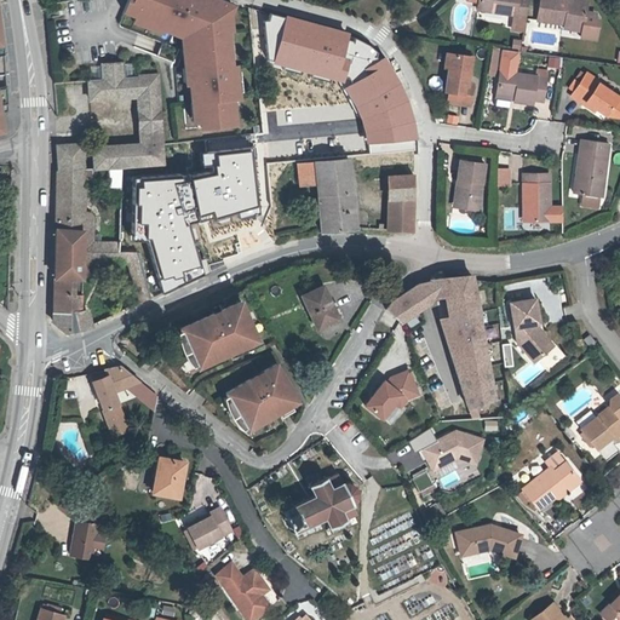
[(176,28),(189,34),(195,84),(191,84),(194,103),(201,102),(204,128),(237,125),(235,98),(241,98),(240,86),(237,87),(236,78),(239,78),(237,67),(233,67),(228,17),(231,17),(235,6),(217,0),(126,0),(122,11),(174,32),(176,28)]
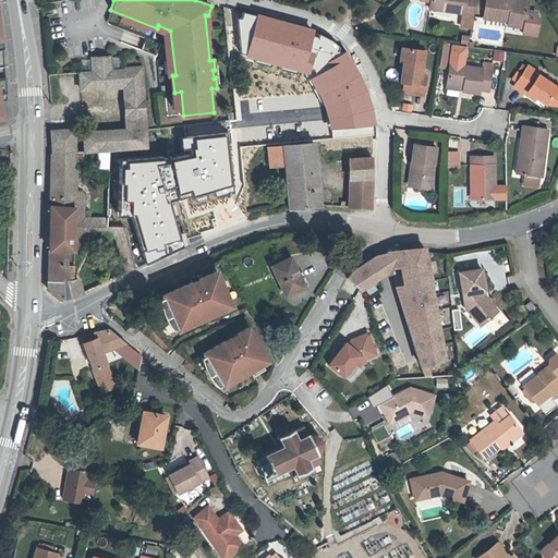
[(462,26),(471,27),(474,0),(431,0),(429,9),(463,13),(462,26)]
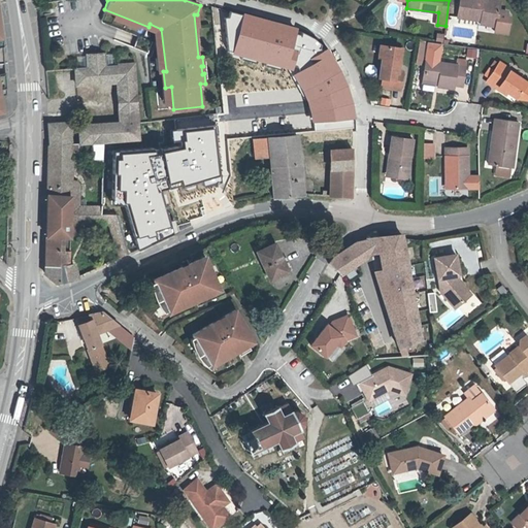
[(460,0),(458,17),(481,21),(481,24),(496,26),(495,31),(507,33),(509,17),(506,17),(506,11),(498,9),(499,4),(484,2),(484,0),(460,0)]
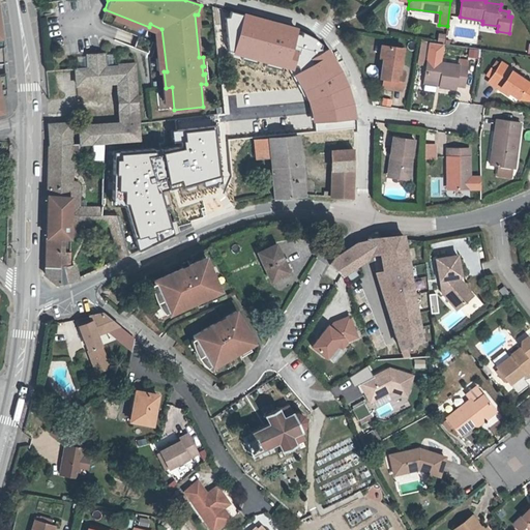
[(269,19),(243,12),(230,10),(229,18),(225,17),(229,53),(293,70),(304,91),(310,108),(311,111),(315,130),(355,128),(356,112),(354,106),(353,100),(348,80),(334,57),(327,49),(311,34),(296,28),(269,19)]
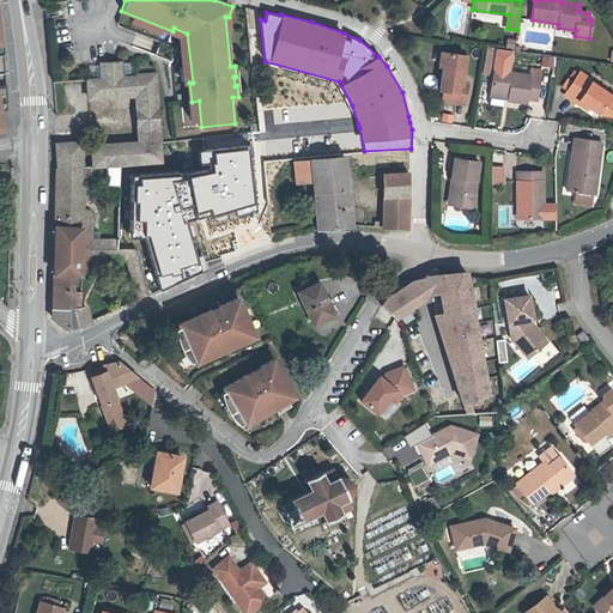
[(442,101),(465,104),(467,84),(461,83),(465,55),(441,52),(438,65),(443,66),(439,90),(443,91),(442,101)]
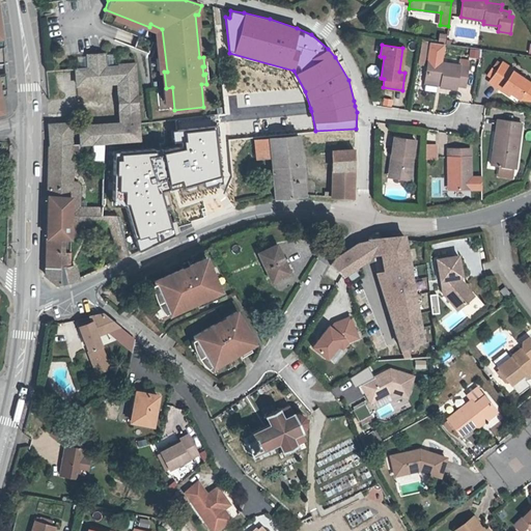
[(80,144),(141,141),(137,62),(117,63),(117,65),(107,66),(106,53),(86,54),(86,67),(76,68),(77,87),(117,85),(119,122),(79,124),(80,144)]
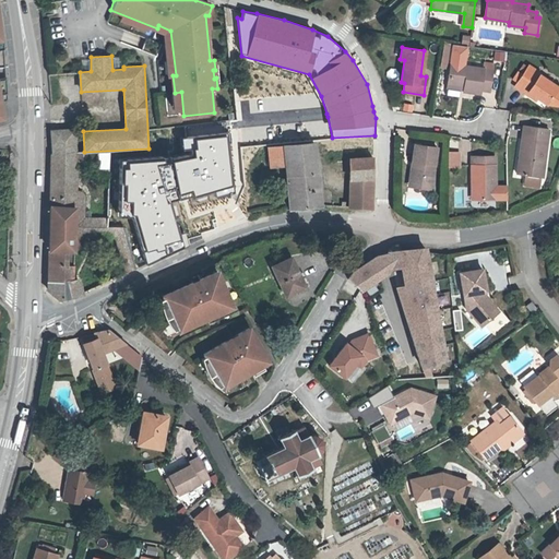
[(483,69),(450,64),(448,84),(464,86),(464,91),(464,92),(479,94),(480,90),(489,92),(492,64),(484,62),(483,69)]
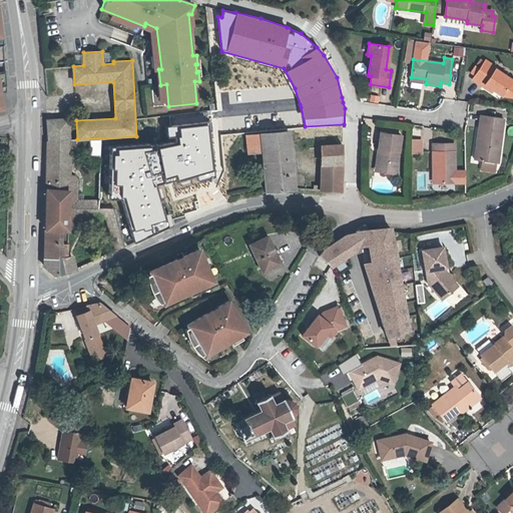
[(485,60),(472,79),(483,86),(485,84),(493,90),(501,95),(512,96),(512,81),(495,69),(496,67),(485,60)]
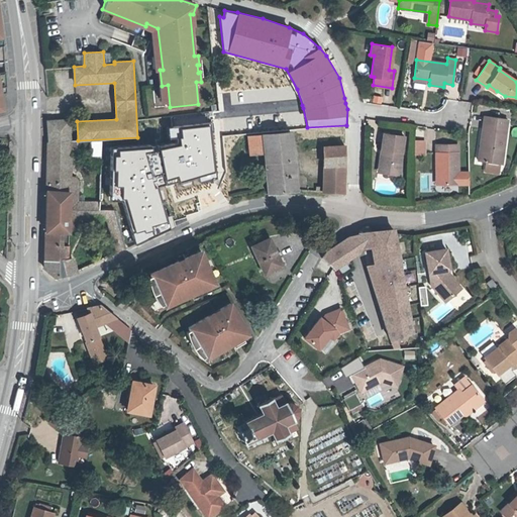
[(373,95),(371,102),(381,104),(382,97),(373,95)]
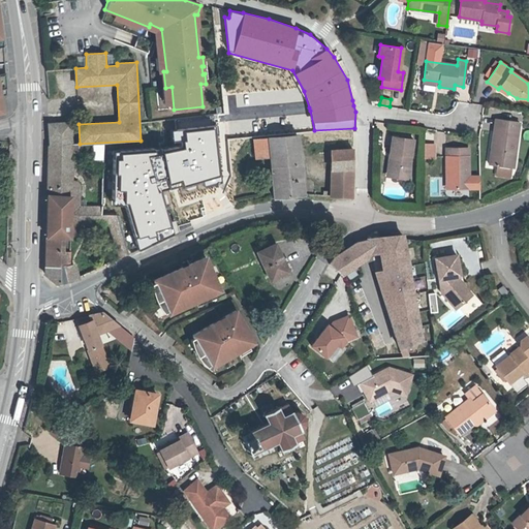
[(519,122),(496,118),(489,165),(497,166),(510,168),(512,168),(519,122)]
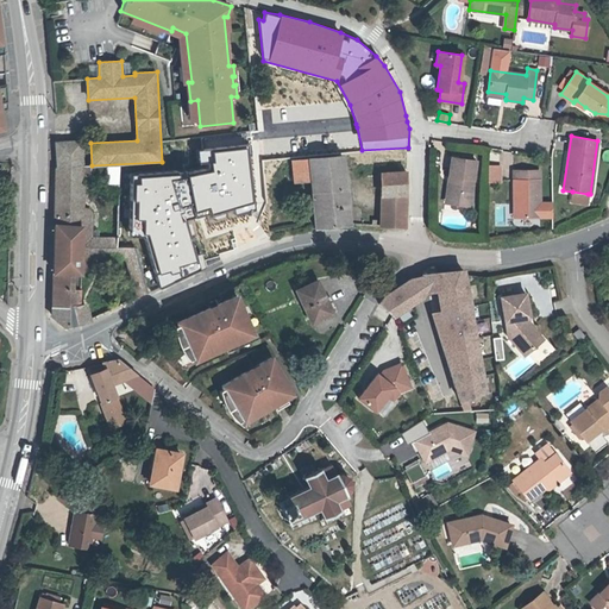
[(136,297),(148,293),(133,248),(115,248),(115,237),(92,237),(92,218),(92,214),(90,211),(89,209),(87,208),(86,208),(83,208),(81,207),(82,140),(55,140),(55,231),(54,270),(52,316),(64,326),(76,325),(90,319),(87,303),(81,303),(81,272),(90,272),(92,258),(125,259),(136,297)]
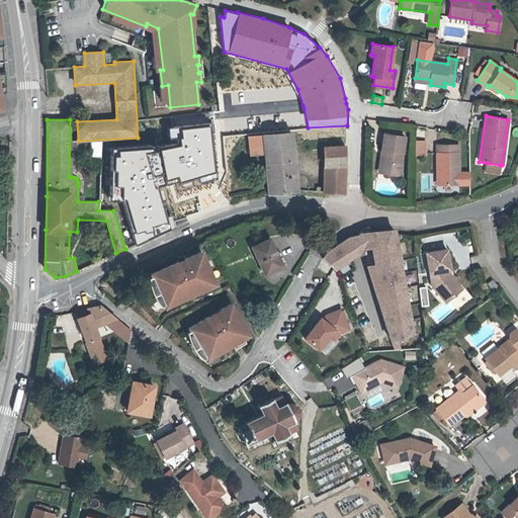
[(212,171),(208,124),(168,127),(169,139),(177,137),(177,144),(158,148),(117,150),(117,156),(113,156),(113,169),(115,169),(115,185),(121,185),(121,198),(123,198),(134,231),(131,232),(135,244),(169,229),(157,186),(178,181),(178,183),(198,178),(199,181),(214,177),(212,171)]
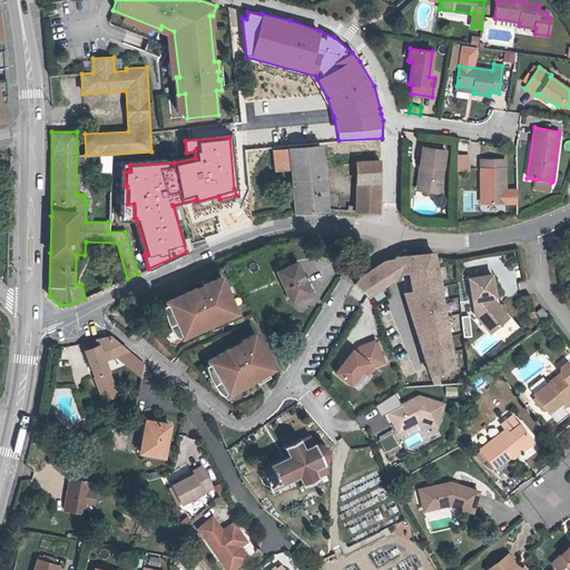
[(321,146),(290,148),(291,168),(323,165),(321,146)]
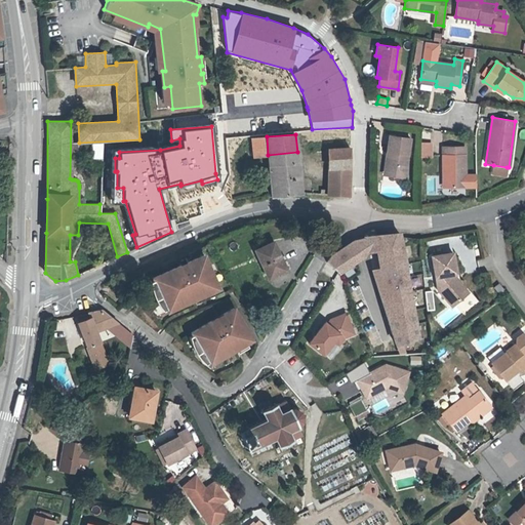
[(405,177),(410,138),(390,135),(387,152),(390,153),(387,175),(405,177)]
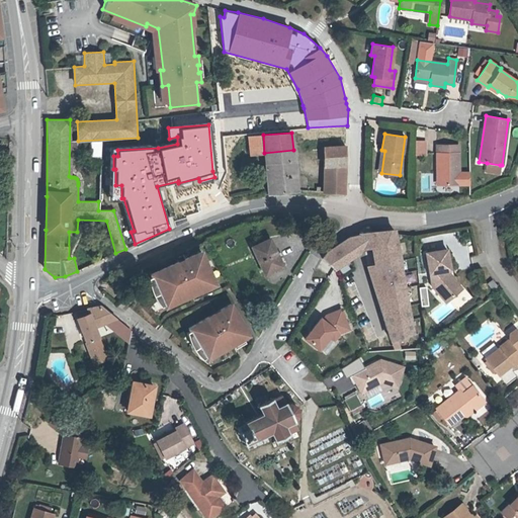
[(250,155),(264,153),(263,135),(249,136),(250,155)]
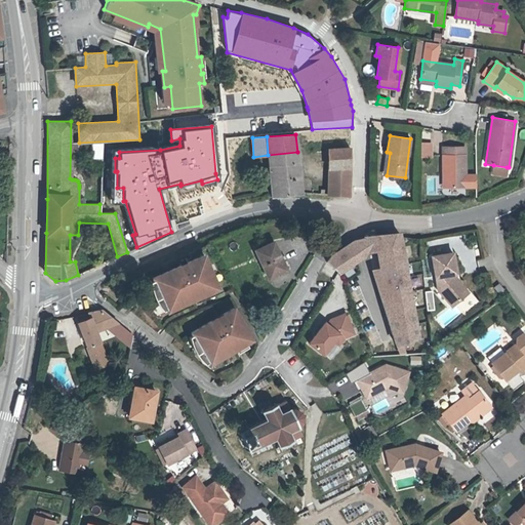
[(328,168),(350,168),(351,149),(330,150),(330,140),(307,140),(308,152),(328,151),(328,168)]
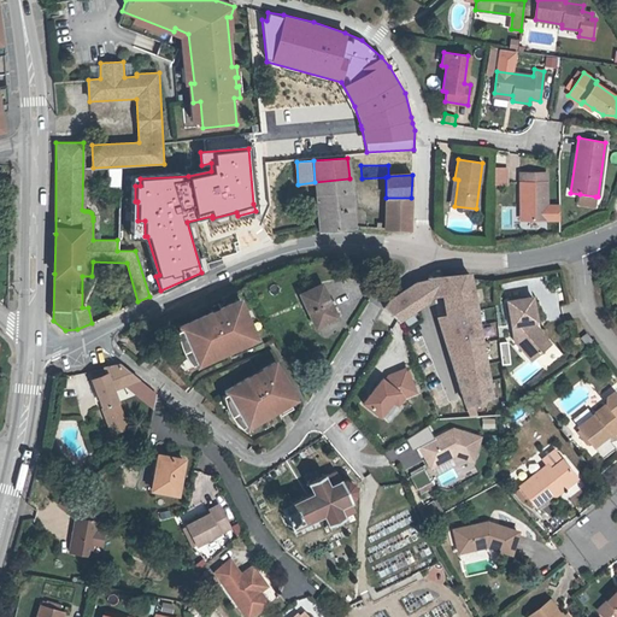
[(505,183),(506,169),(494,168),(494,183),(505,183)]
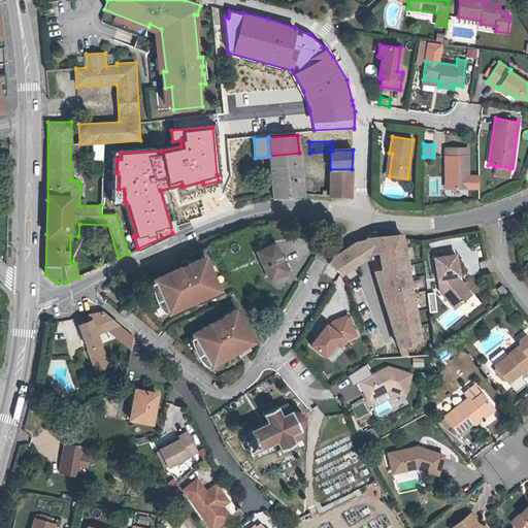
[(468,189),(467,147),(446,147),(446,173),(450,173),(450,189),(468,189)]
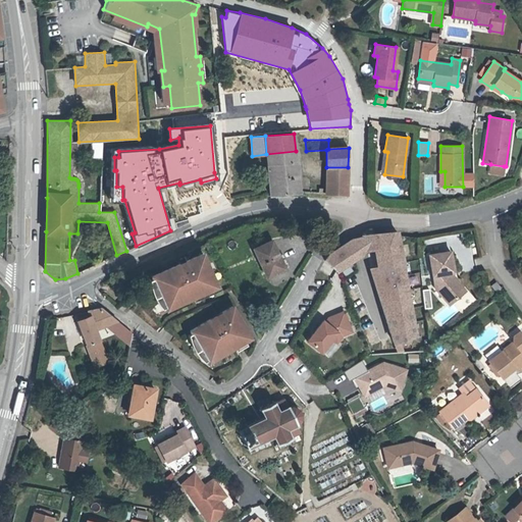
[(270,196),(300,192),(296,151),(266,154),(270,196)]
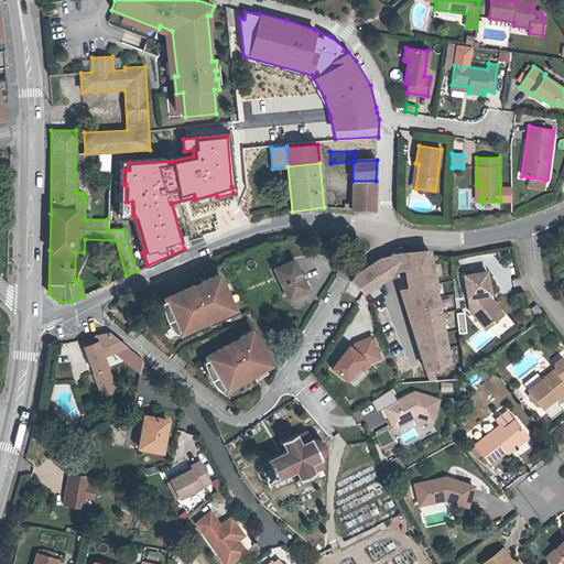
[(542,188),(544,180),(530,177),(529,186),(542,188)]
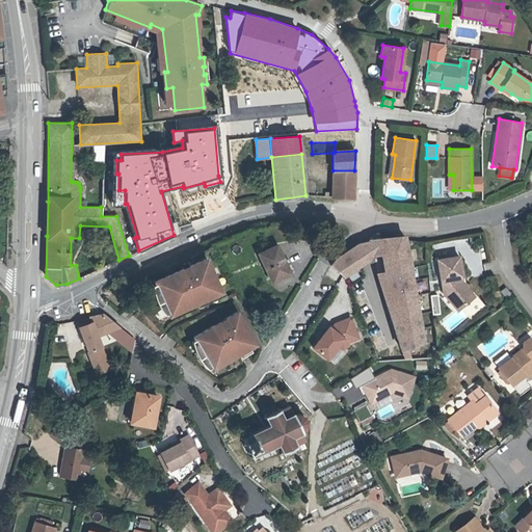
[(331,197),(353,200),(354,170),(333,170),(331,197)]
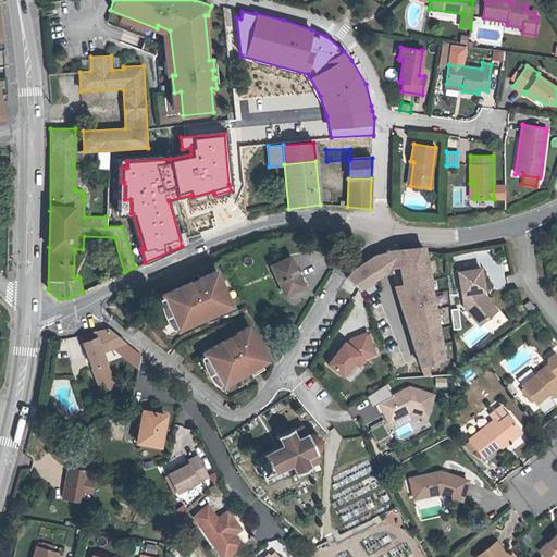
[(423,248),(387,251),(387,252),(388,268),(395,267),(399,265),(400,270),(405,269),(405,274),(406,284),(396,286),(399,299),(398,299),(420,367),(443,357),(424,254),(423,248)]
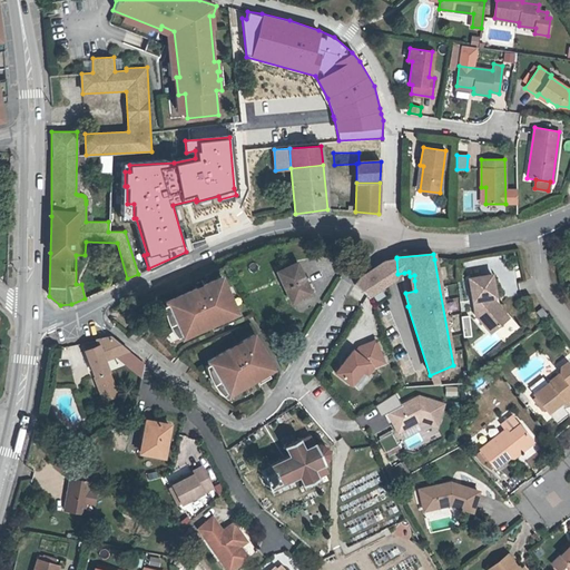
[(361,277),(356,283),(366,296),(367,297),(404,273),(397,274),(396,258),(384,262),(361,277)]
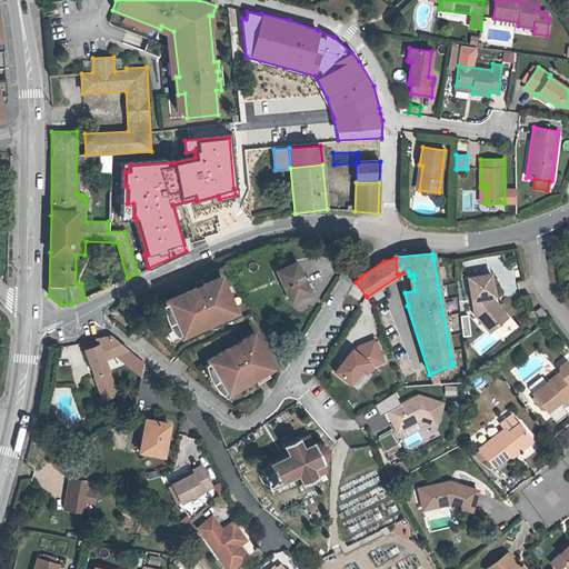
[(310,292),(296,262),(277,271),(291,301),(310,292)]
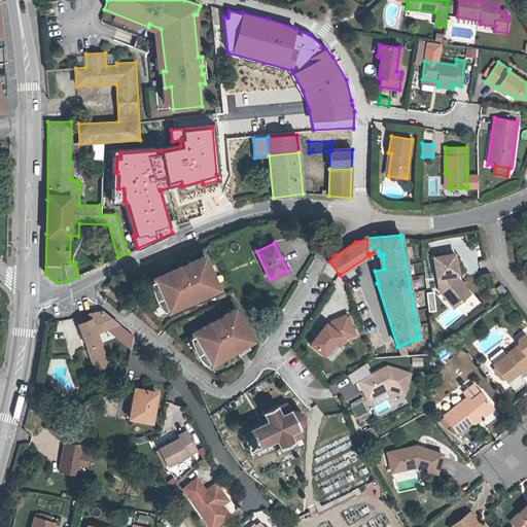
[(455,253),(433,257),(440,291),(443,294),(447,291),(458,304),(469,293),(457,279),(455,279),(454,276),(458,275),(455,253)]
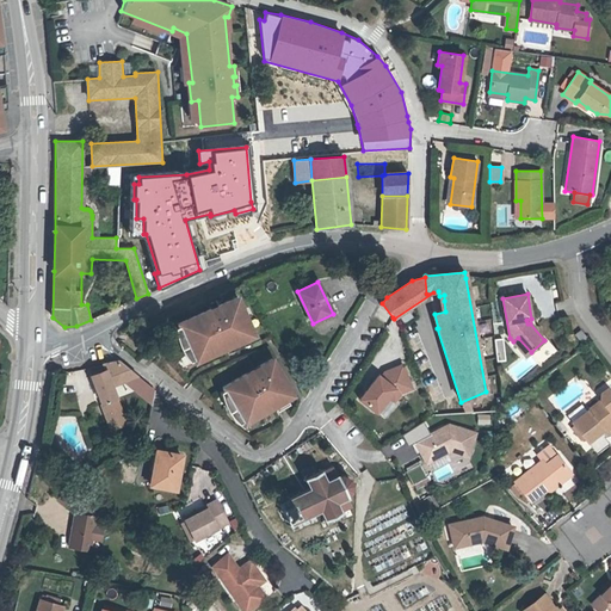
[(254,334),(238,296),(226,302),(227,304),(218,307),(218,306),(198,314),(177,323),(195,363),(226,349),(224,347),(254,334)]
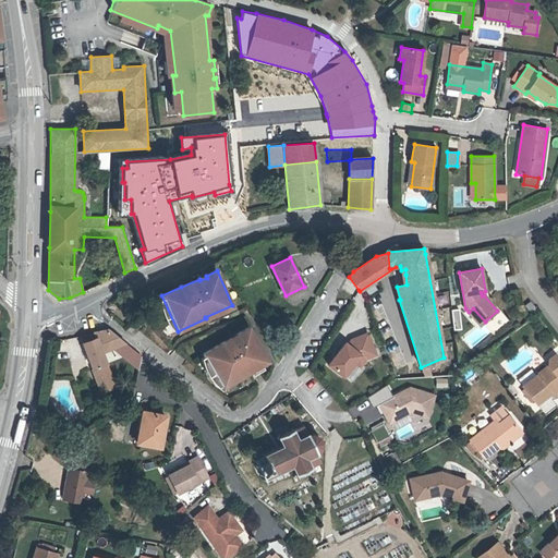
[(537,311),(531,301),(525,305),(532,315),(537,311)]
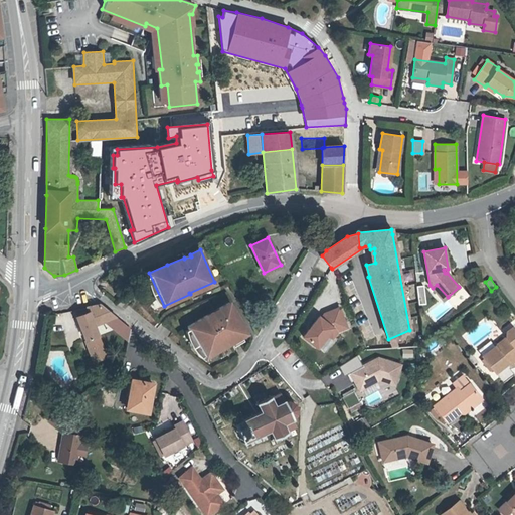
[(448,297),(437,285),(433,288),(443,301),(448,297)]
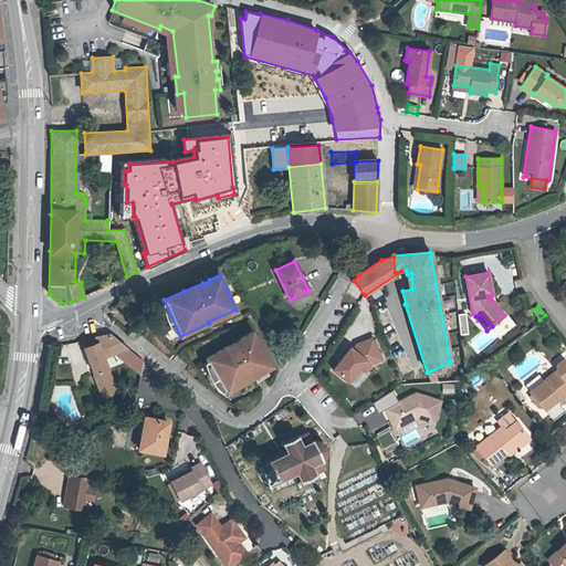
[(494,326),(500,335),(514,326),(509,316),(494,326)]
